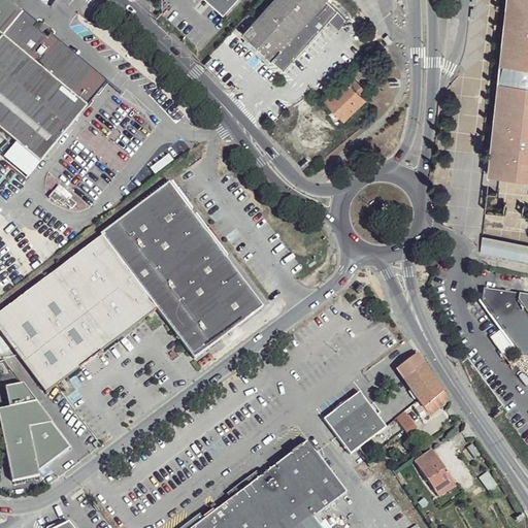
[(6,0),(0,0),(0,129),(18,143),(21,146),(37,159),(39,161),(86,105),(106,81),(51,35),(46,39),(31,59),(17,47),(33,29),(36,25),(6,0)]
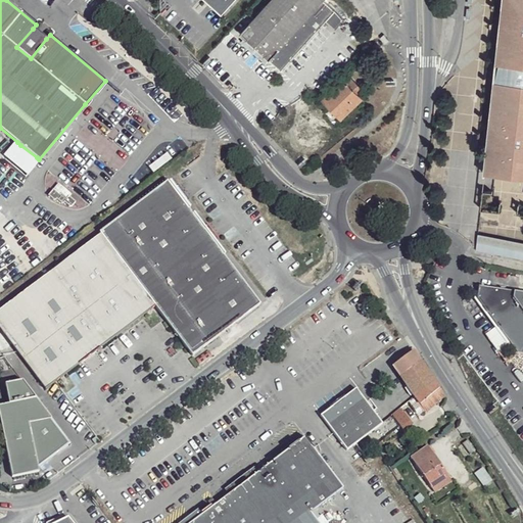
[(206,0),(221,12),(231,0),(206,0)]
